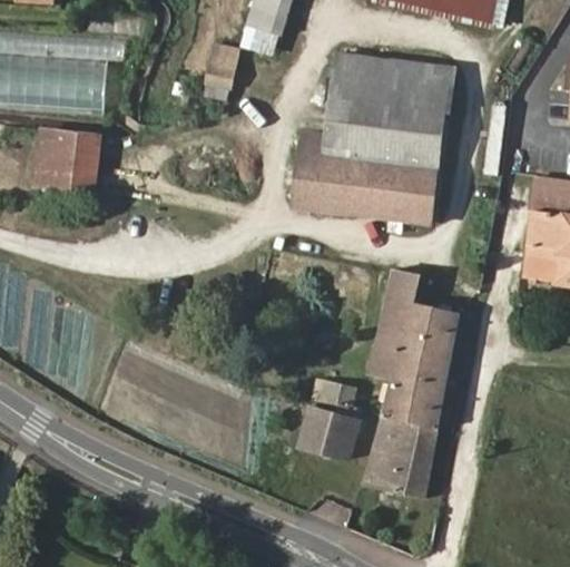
[(283,35),(292,0),(257,0),(251,25),(283,35)]
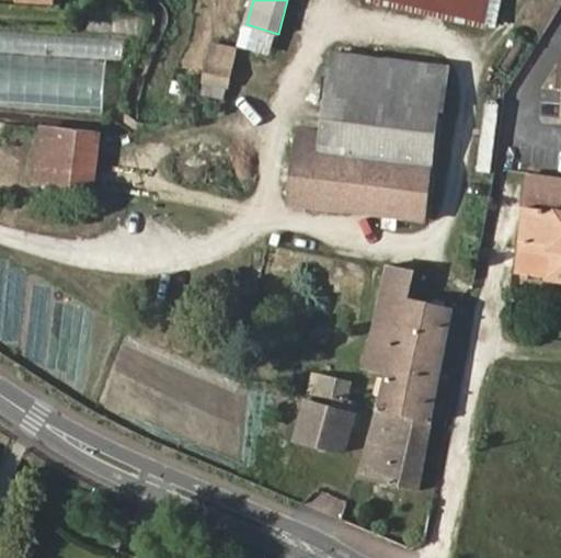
[(376,0),(487,24),(491,0),(376,0)]
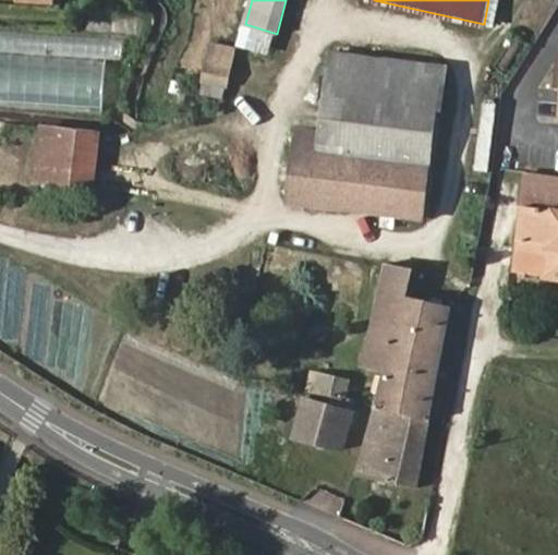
[(234,45),(208,40),(202,79),(228,83),(234,45)]
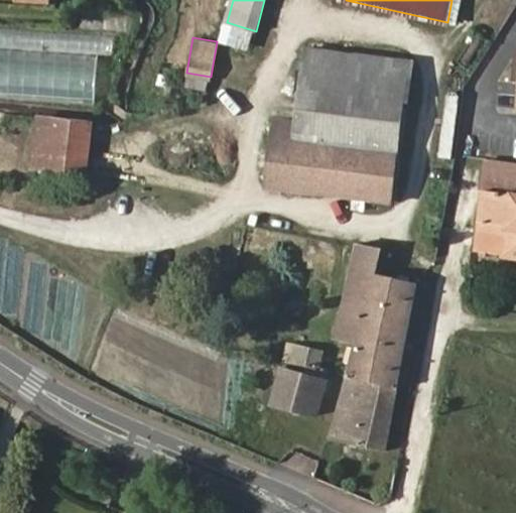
[(270,184),(389,200),(408,60),(308,46),(299,119),(277,117),(270,184)]
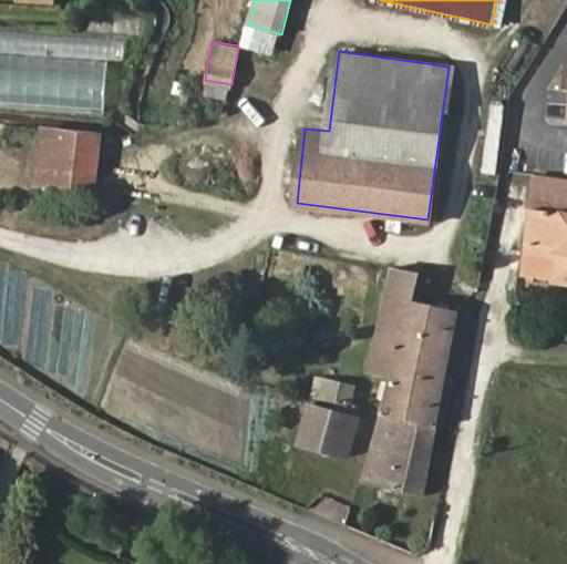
[(101,132),(42,126),(37,183),(93,188),(101,132)]
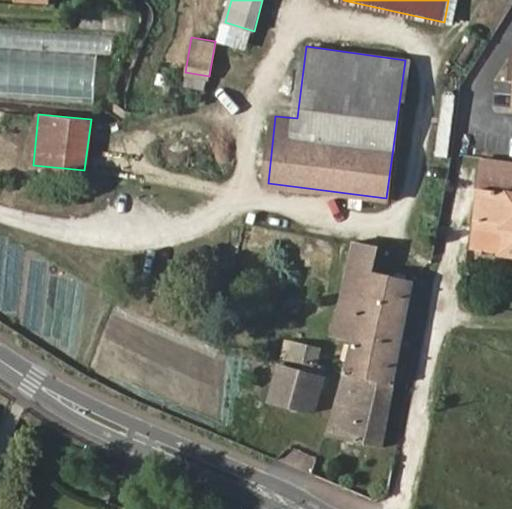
[(511,254),(511,157),(484,154),(473,245),(499,248),(498,253),(511,254)]
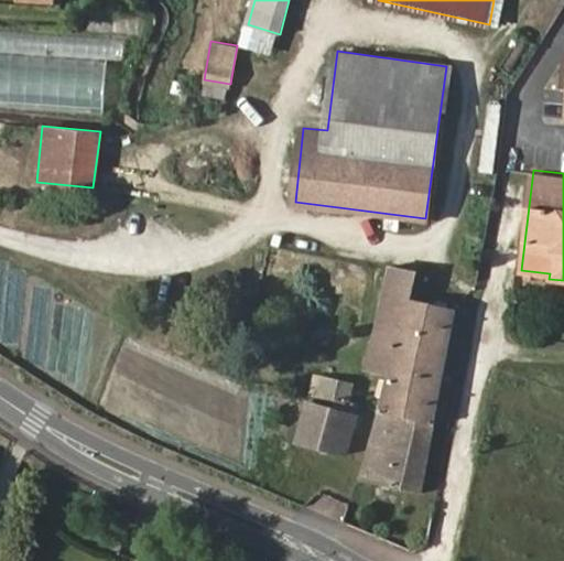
[(378,410),(434,422),(454,308),(410,297),(415,272),(389,267),(367,367),(388,373),(378,410)]
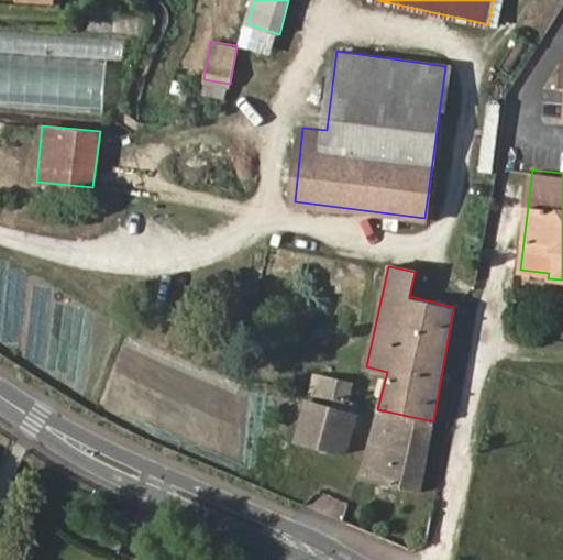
[(309,393),(346,402),(351,382),(313,373),(309,393)]
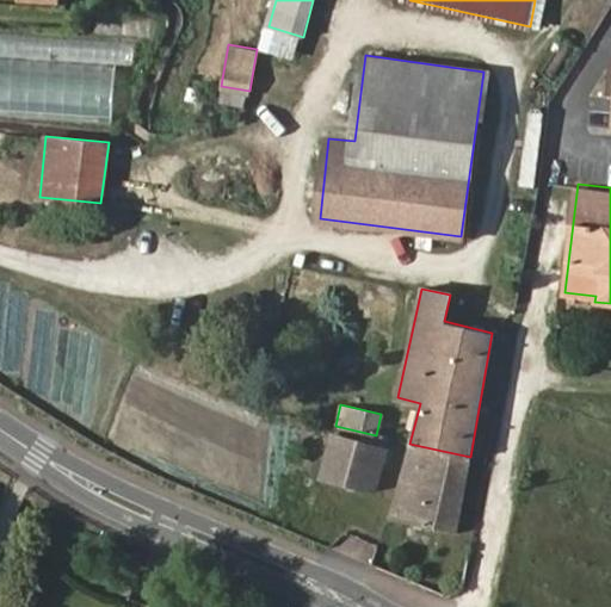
[(383,448),(386,438),(376,435),(335,426),(321,472),(375,489),(387,448),(383,448)]
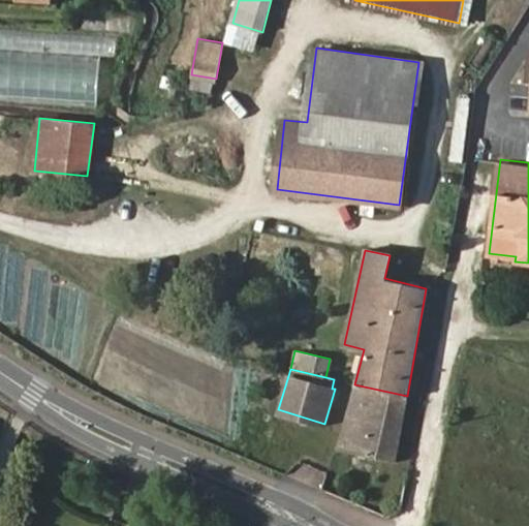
[(395,460),(407,396),(354,384),(339,447),(395,460)]
